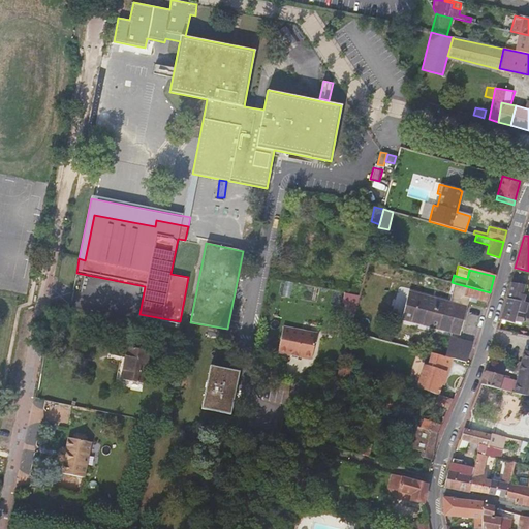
[(469,297),(487,302),(490,292),(455,283),(449,303),(407,291),(401,318),(460,334),(469,297)]
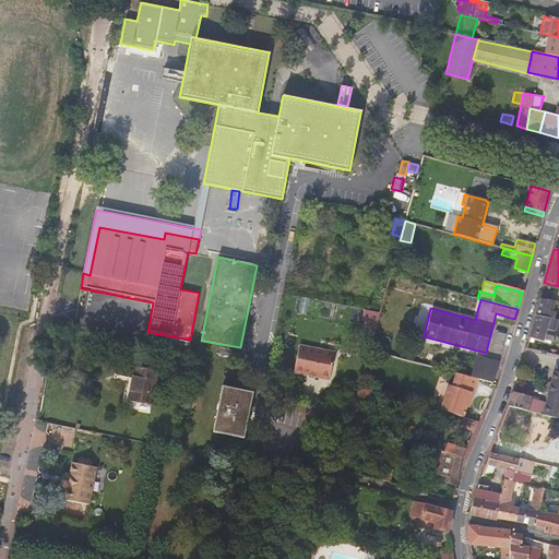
[(554,329),(557,321),(552,320),(555,312),(551,312),(554,301),(540,299),(536,314),(549,318),(547,328),(554,329)]
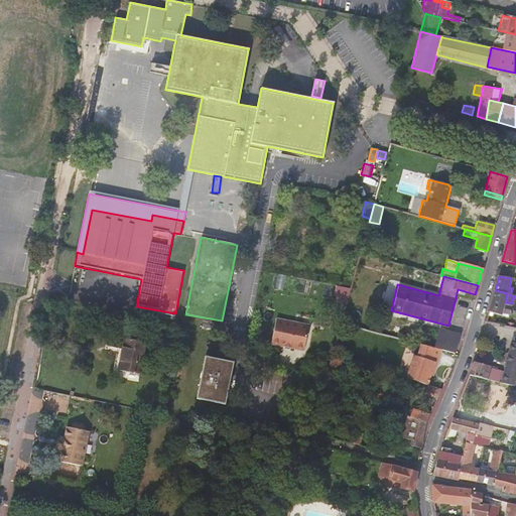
[(351,288),(344,287),(342,294),(349,296),(351,288)]
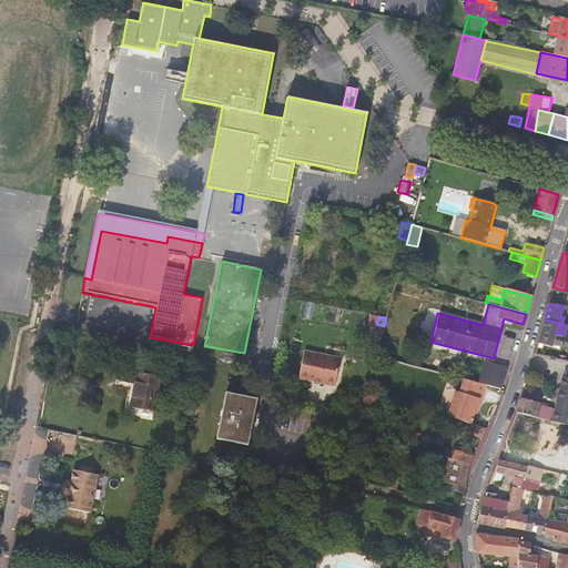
[(567,335),(563,334),(556,333),(558,323),(545,320),(538,343),(553,347),(553,344),(567,348),(567,335)]
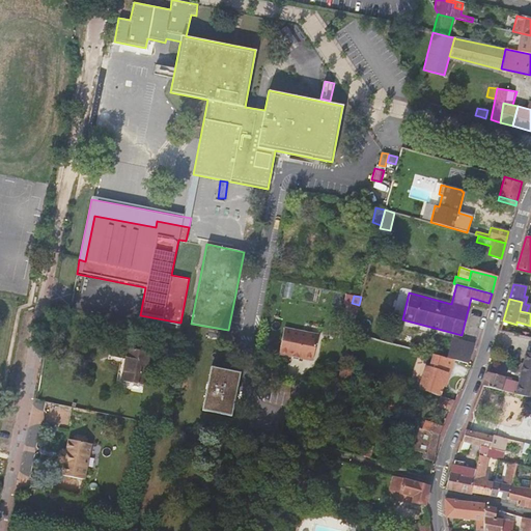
[(352,303),(344,323),(354,325),(359,305),(352,303)]
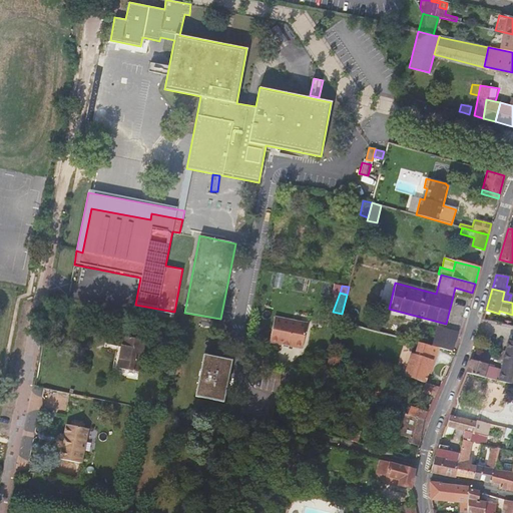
[(270,342),(303,349),(309,323),(276,316),(270,342)]
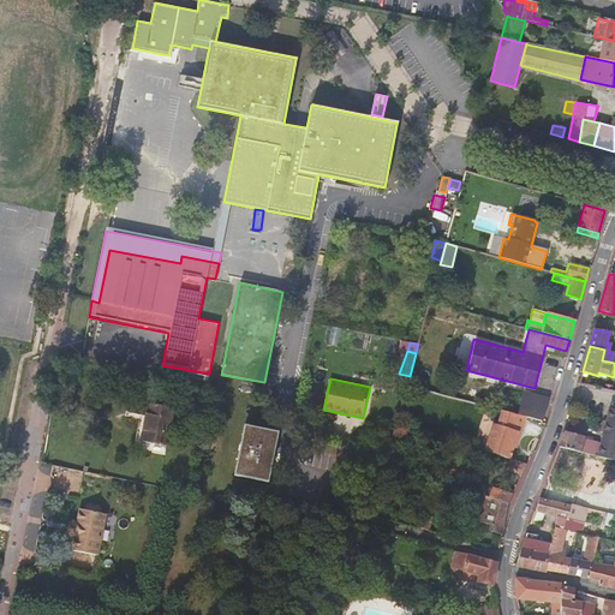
[(518,415),(542,422),(548,399),(524,393),(518,415)]
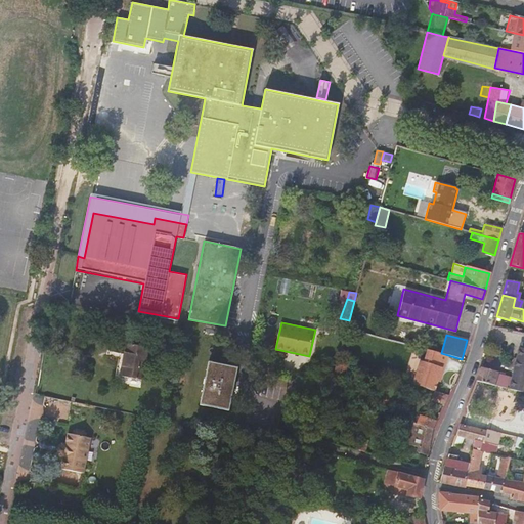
[(119,354),(115,375),(141,380),(147,348),(126,344),(124,355),(119,354)]
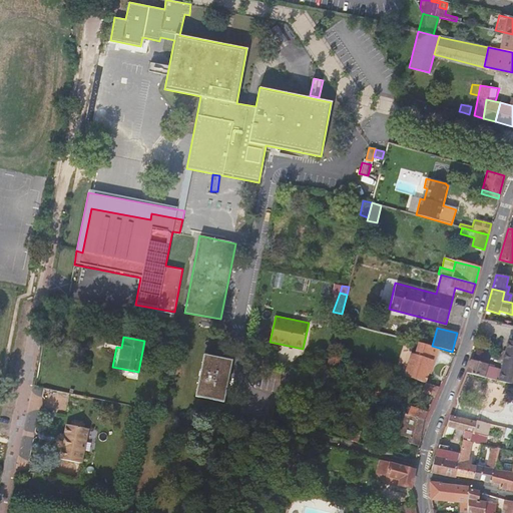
[(512,384),(512,341),(508,340),(500,371),(497,370),(497,369),(488,366),(488,365),(471,360),(467,373),(512,384)]
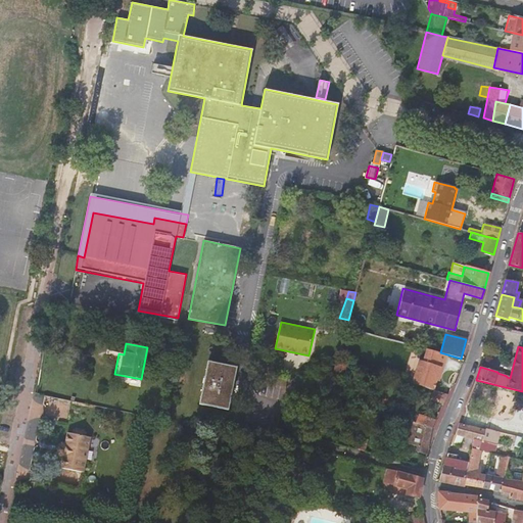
[(430,354),(431,350),(426,348),(422,361),(419,360),(411,383),(433,390),(436,380),(440,367),(442,368),(444,363),(434,358),(435,355),(430,354)]
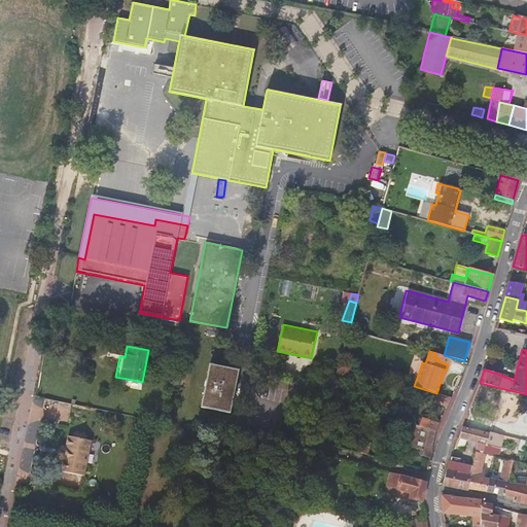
[(448,365),(451,357),(444,355),(434,353),(433,357),(438,358),(437,360),(448,365)]
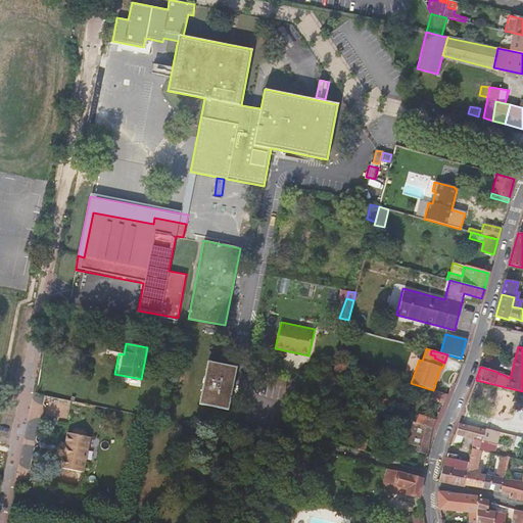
[(228,410),(234,380),(236,367),(207,361),(199,403),(228,410)]
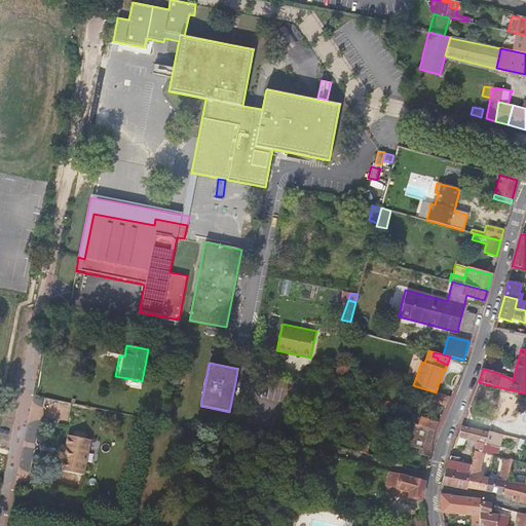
[(141,388),(142,381),(115,376),(114,383),(141,388)]
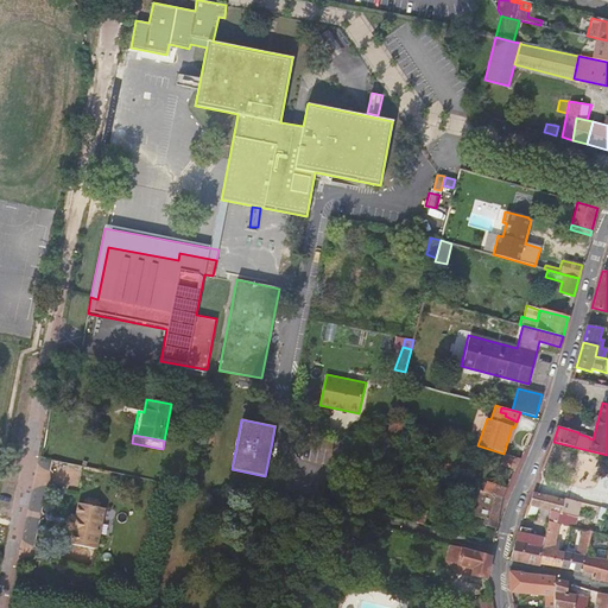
[(520,458),(505,454),(502,464),(515,469),(520,461),(520,458)]
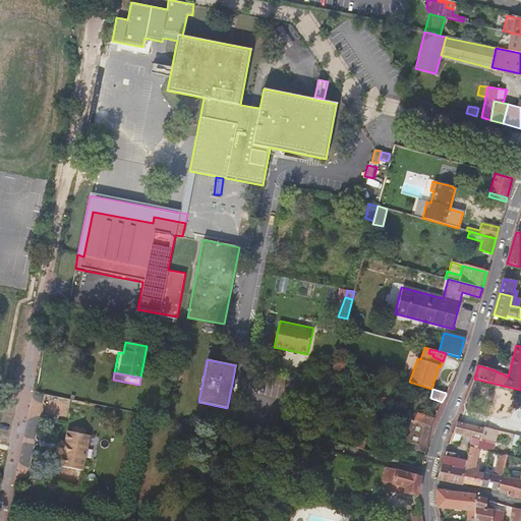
[(429,426),(436,415),(428,413),(427,416),(416,412),(412,421),(409,420),(407,427),(399,425),(395,439),(416,445),(415,450),(425,452),(429,426)]
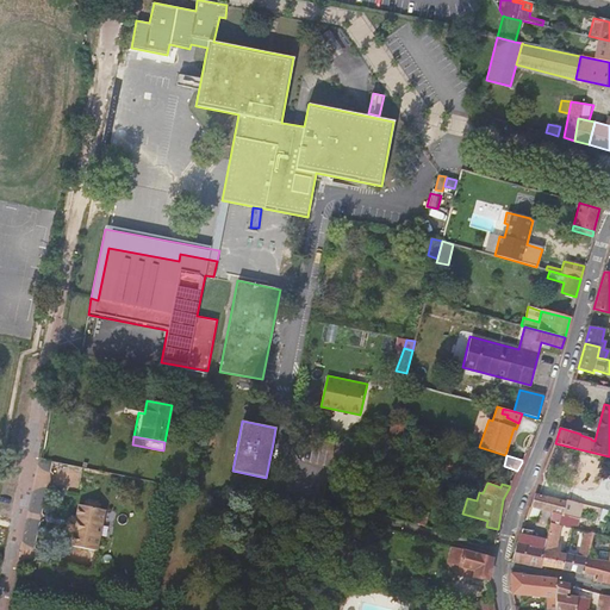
[(535,495),(526,518),(535,520),(539,509),(552,512),(549,522),(561,524),(572,528),(576,528),(582,504),(535,493),(535,495)]
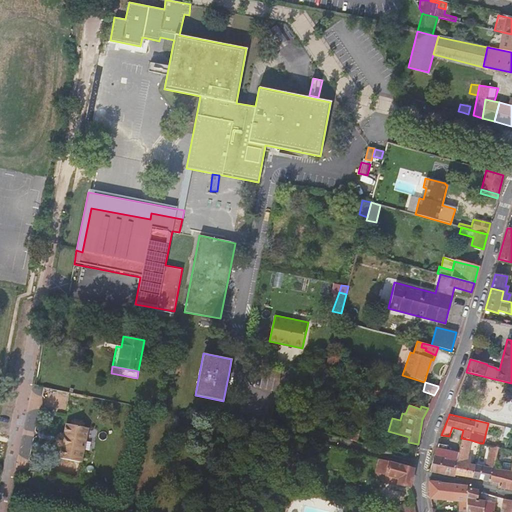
[(80,461),(87,424),(82,423),(83,420),(81,416),(74,415),(71,417),(70,421),(65,419),(63,430),(59,430),(56,432),(55,440),(57,443),(60,443),(57,457),(80,461)]
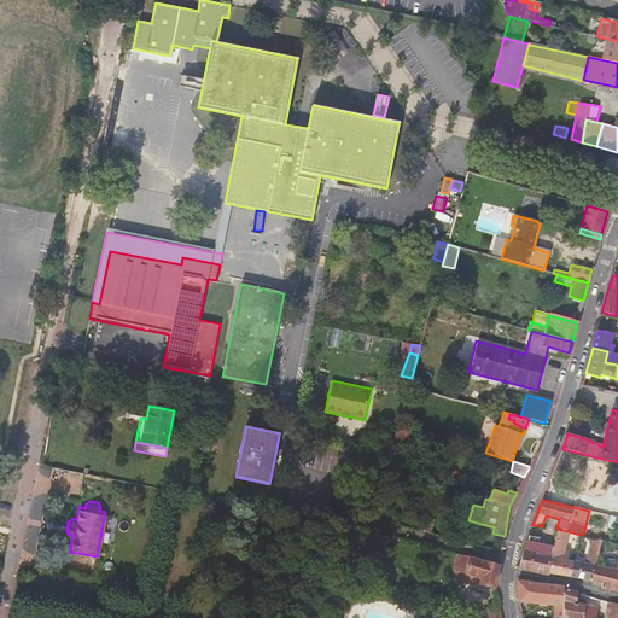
[(426,517),(423,531),(432,534),(435,523),(435,519),(426,517)]
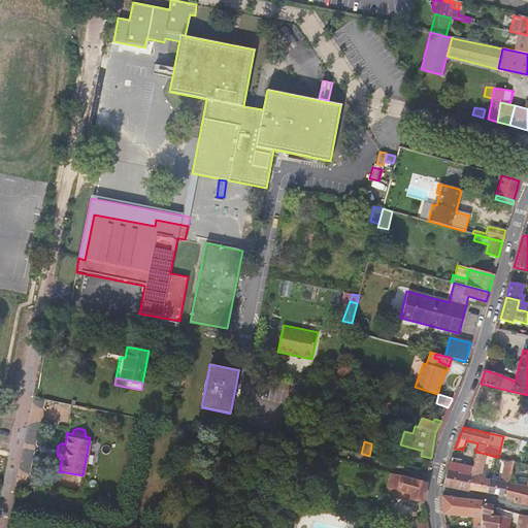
[(343,449),(355,452),(356,447),(345,443),(343,449)]
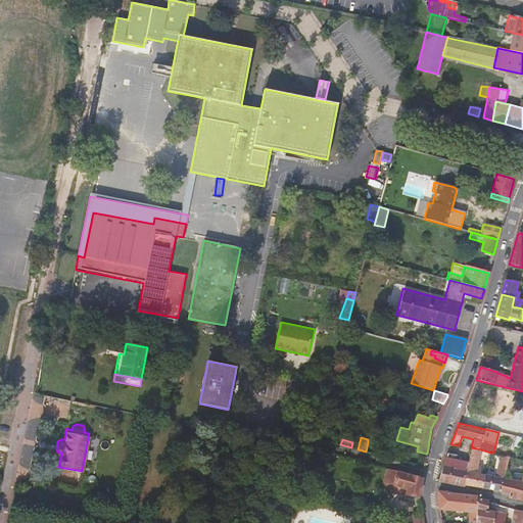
[(482,488),(485,474),(480,473),(482,467),(477,465),(481,449),(471,447),(468,464),(464,485),(481,487),(482,488)]
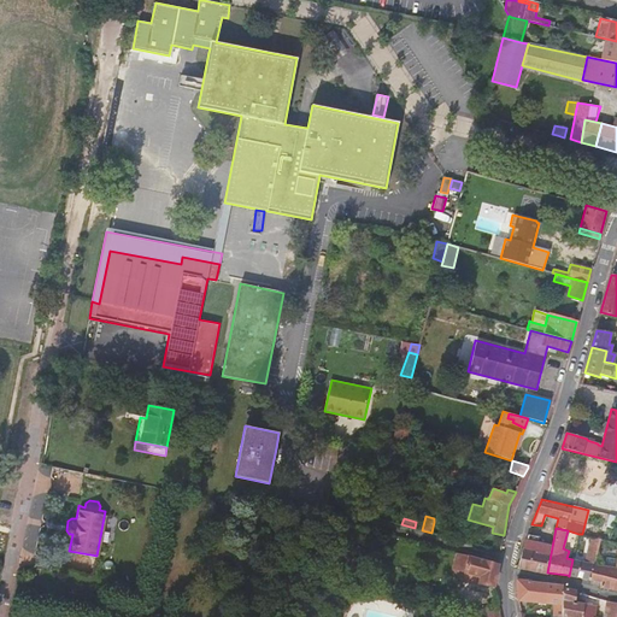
[(585,563),(573,559),(569,576),(589,580),(597,556),(601,539),(591,536),(585,563)]
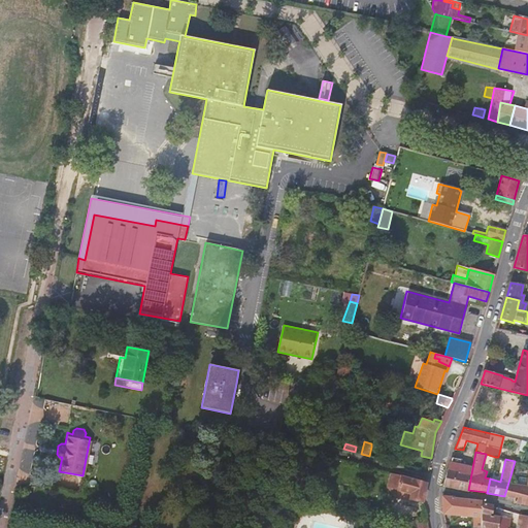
[(468,490),(472,468),(459,465),(459,464),(454,463),(453,464),(450,463),(449,467),(443,485),(468,490)]
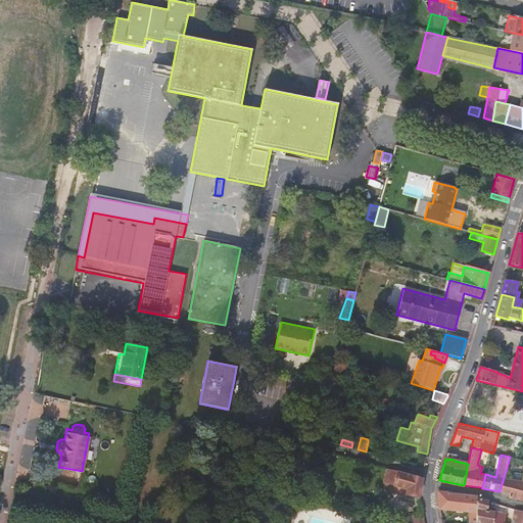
[(394,483),(401,485),(407,487),(406,493),(419,496),(422,478),(397,471),(392,470),(388,469),(385,481),(394,483)]
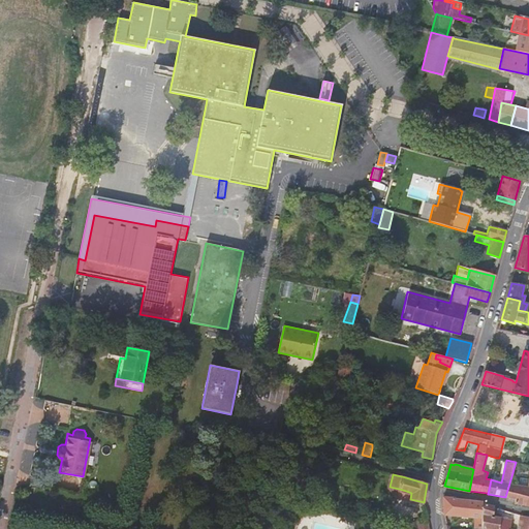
[(514,476),(511,476),(505,497),(515,499),(514,503),(528,506),(528,474),(528,479),(520,478),(519,487),(511,485),(514,476)]
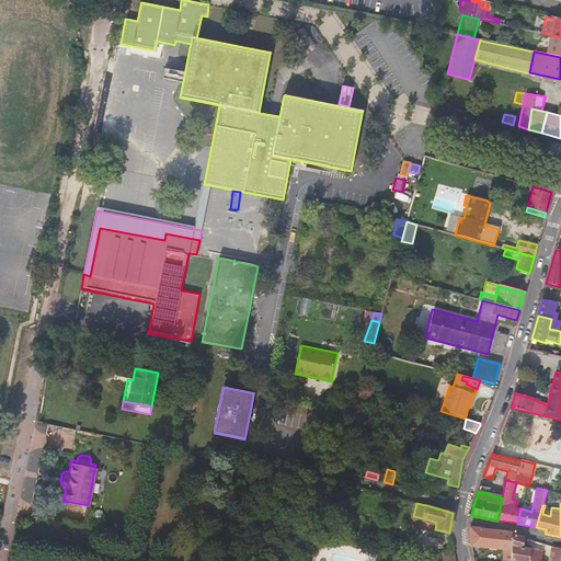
[(469,527),(470,546),(502,549),(503,557),(503,560),(511,560),(511,550),(513,534),(513,531),(469,527)]
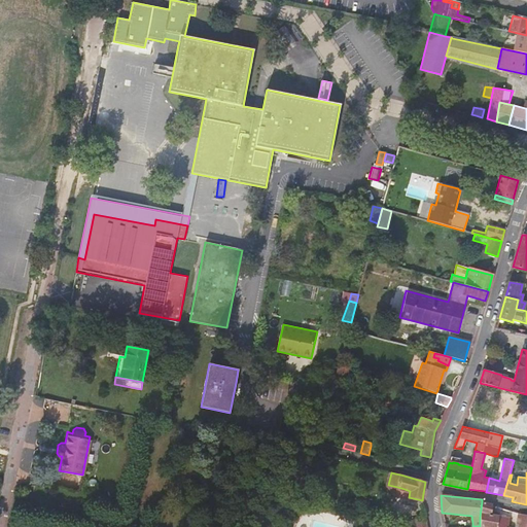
[(499,515),(494,513),(495,507),(491,505),(491,504),(482,501),(480,517),(480,526),(482,526),(485,526),(484,526),(507,526),(510,519),(498,517),(499,515)]
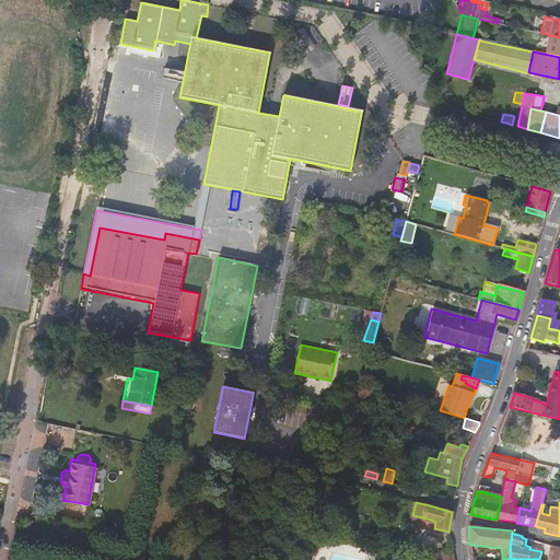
[(312,559),(329,538),(319,536),(312,545),(302,557),(305,559),(312,559)]
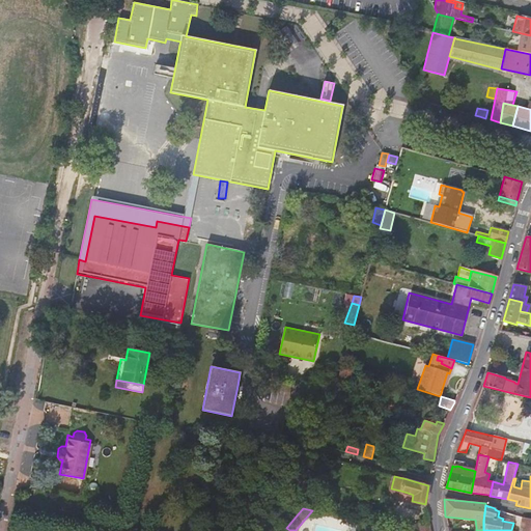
[(530,519),(522,516),(522,518),(520,527),(523,530),(530,530),(530,527),(530,519)]
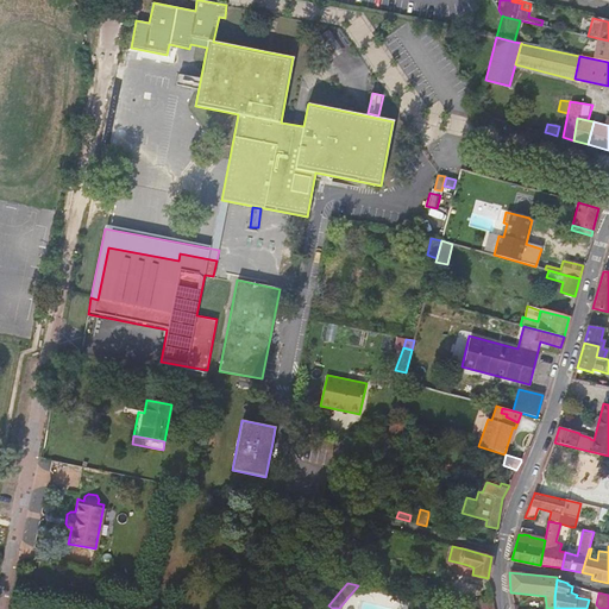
[(459,608),(462,608),(465,608),(468,601),(457,598),(454,608),(459,608)]
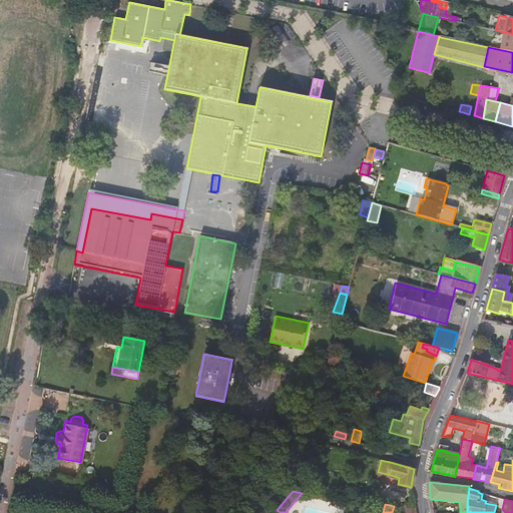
[(415,512),(414,504),(406,505),(406,512),(415,512)]
